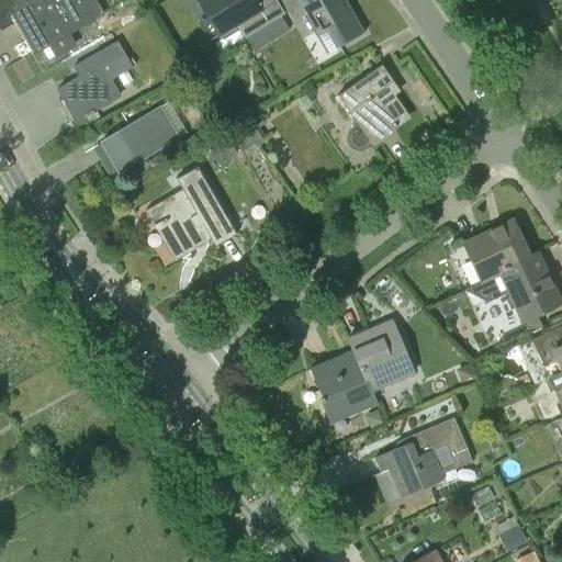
[(0,0),(0,32),(19,22),(25,33),(86,0),(0,0)]
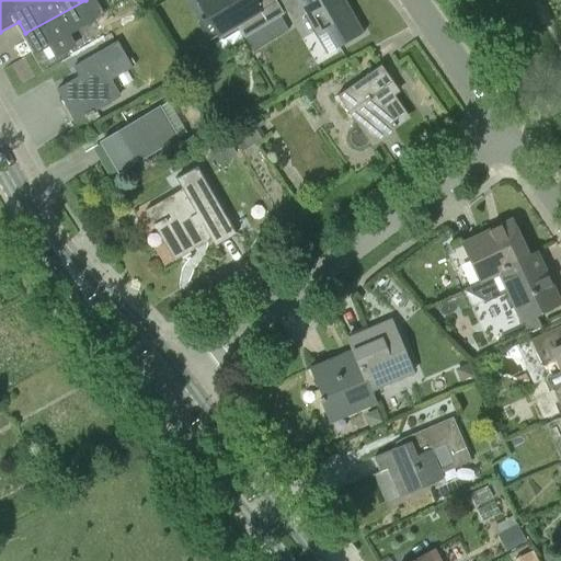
[(86,0),(25,33),(36,53),(49,45),(56,57),(73,46),(67,34),(102,14),(93,0),(86,0)]
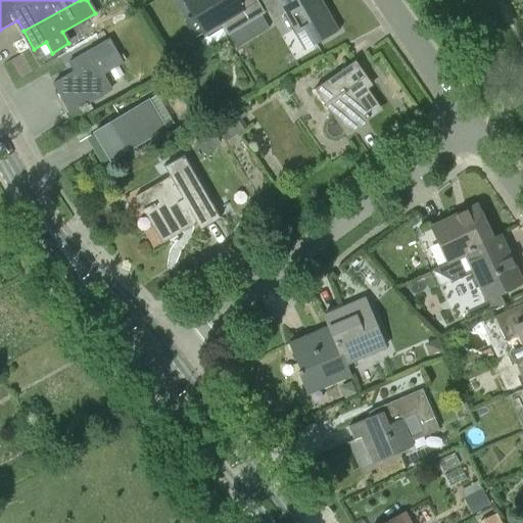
[(228,35),(249,22),(265,13),(256,0),(183,0),(184,0),(203,34),(221,22),(228,35)]
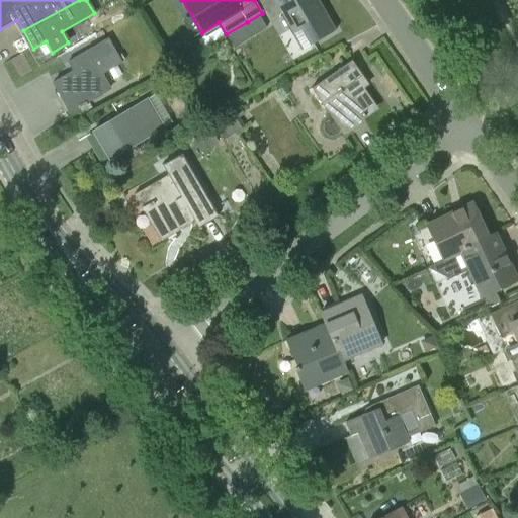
[(301,30),(310,46),(336,30),(319,0),(258,0),(270,19),(280,14),(292,34),(301,30)]
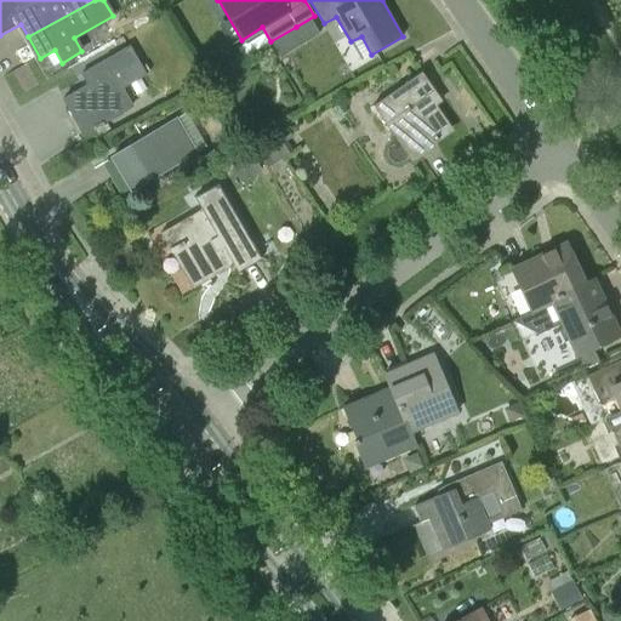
[(300,45),(291,29),(271,41),(280,57),(300,45)]
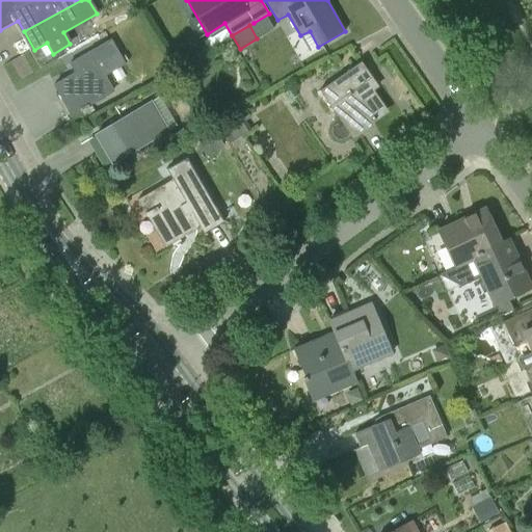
[(89,107),(88,105),(113,91),(104,76),(125,64),(111,42),(70,64),(71,65),(72,65),(76,73),(54,85),(61,98),(57,100),(64,113),(69,110),(72,115),(81,110),(82,112),(89,107)]
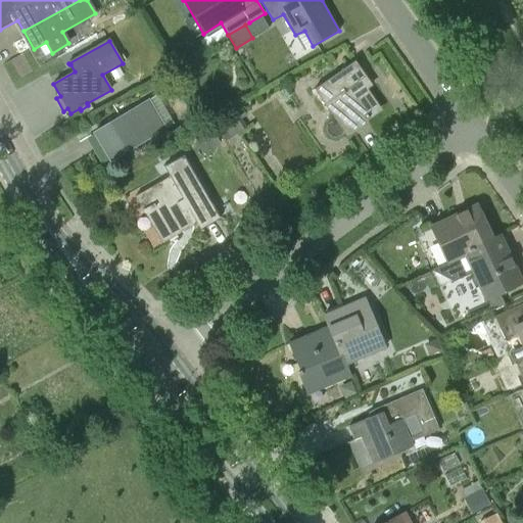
[(331,100),(351,129),(379,109),(360,81),(366,76),(355,60),(314,89),(325,104),(331,100)]
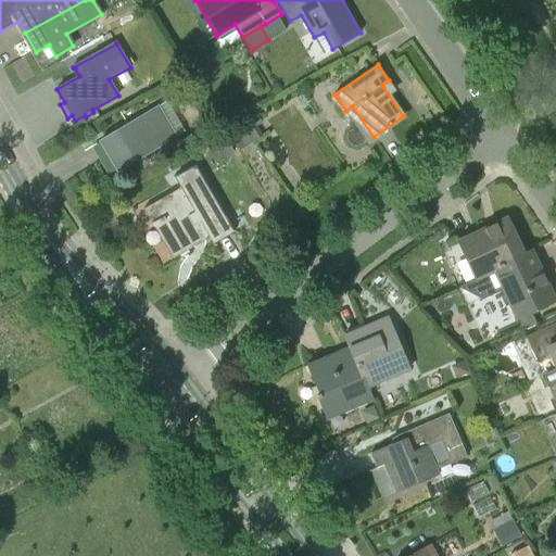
[(124,72),(115,77),(122,87),(130,81),(124,72)]
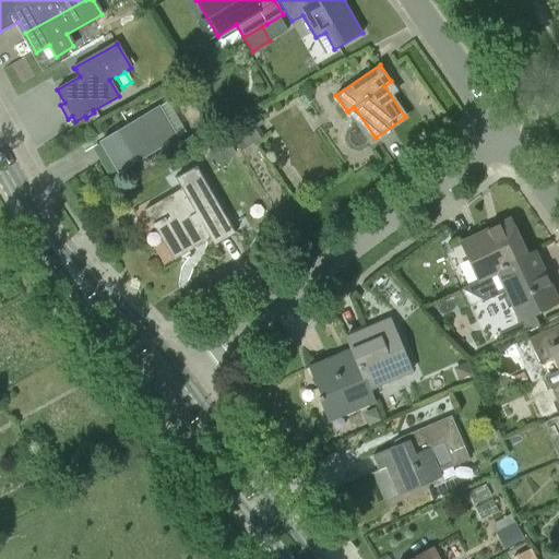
[(119,171),(176,138),(158,107),(100,142),(119,171)]
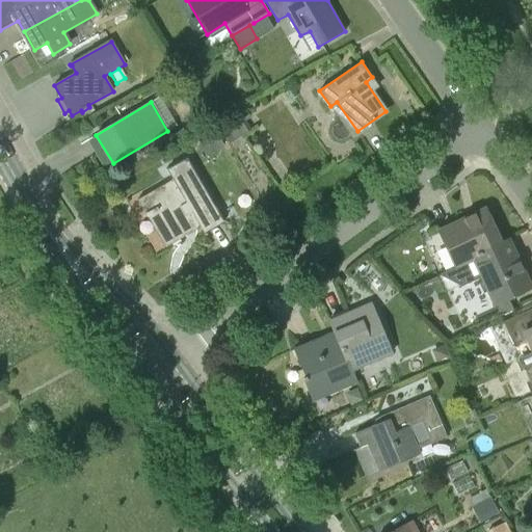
[(242,110),(223,124),(234,139),(250,128),(245,121),(248,118),(242,110)]
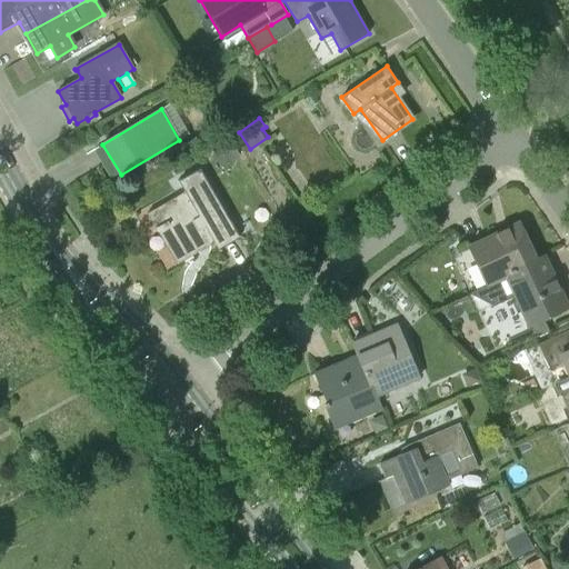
[(211,148),(222,168),(226,166),(237,159),(226,140),(215,146),(211,148)]
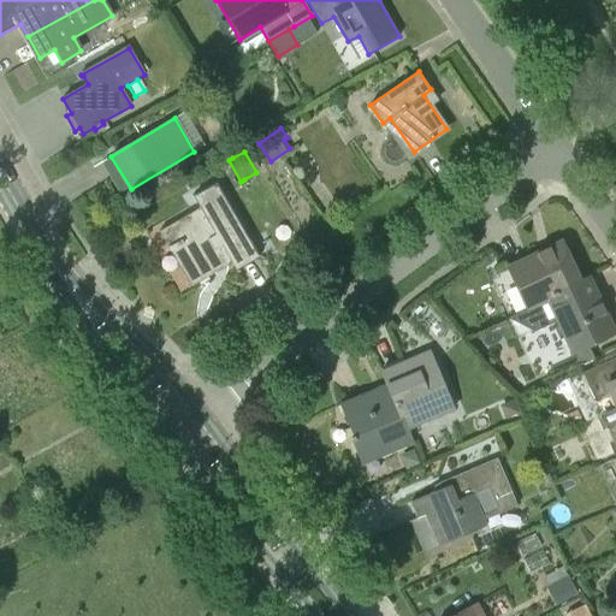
[(200,207),(169,226),(178,242),(169,248),(172,254),(176,252),(194,283),(215,271),(214,267),(229,258),(232,264),(255,250),(217,183),(194,196),(200,207)]
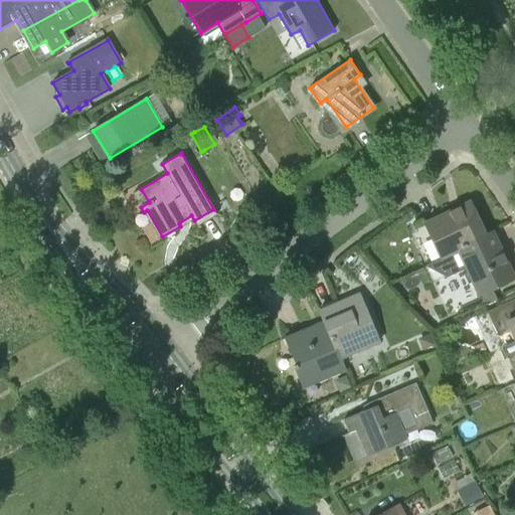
[(486,237),(485,236),(470,202),(425,223),(443,259),(459,250),(486,237)]
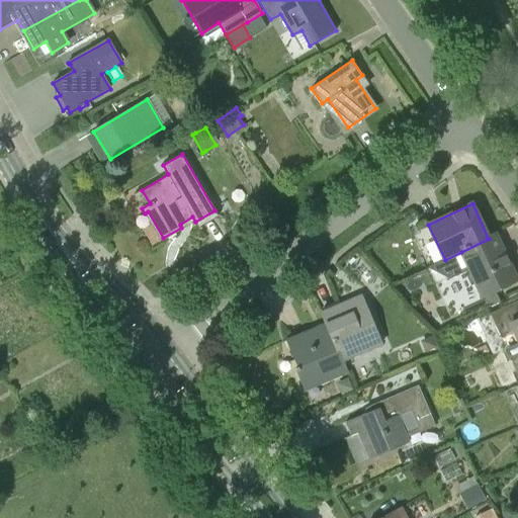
[(501,301),(495,289),(516,279),(495,234),(488,238),(489,239),(461,252),(445,260),(429,267),(449,279),(469,269),(482,295),(487,308),(501,301)]
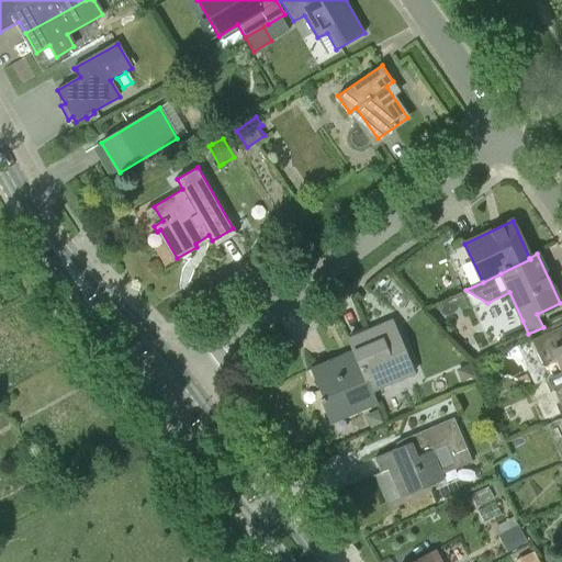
[(371,392),(372,391),(414,373),(392,321),(348,339),(353,351),(371,392)]
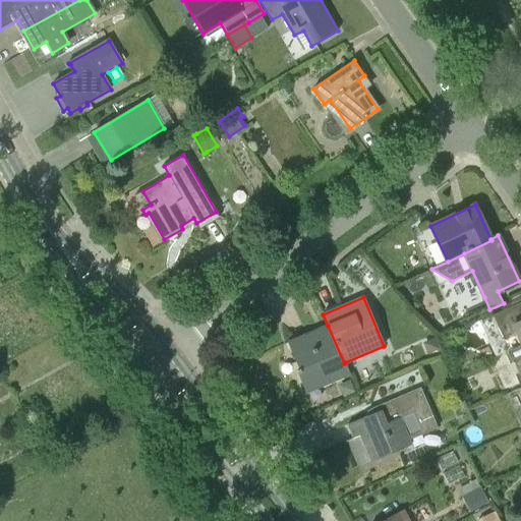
[(520,341),(520,301),(491,315),(504,340),(517,334),(520,341)]
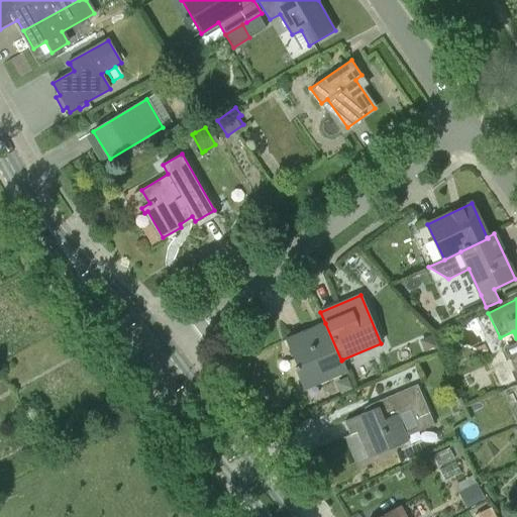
[(346,371),(342,359),(341,360),(325,323),(286,339),(298,366),(295,367),(304,389),(346,371)]
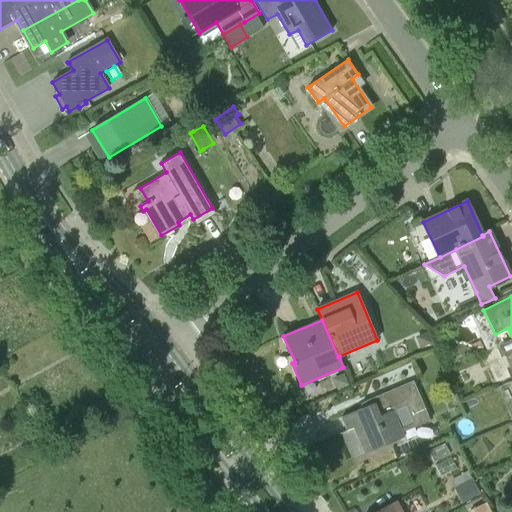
[(431,343),(426,332),(414,337),(419,348),(431,343)]
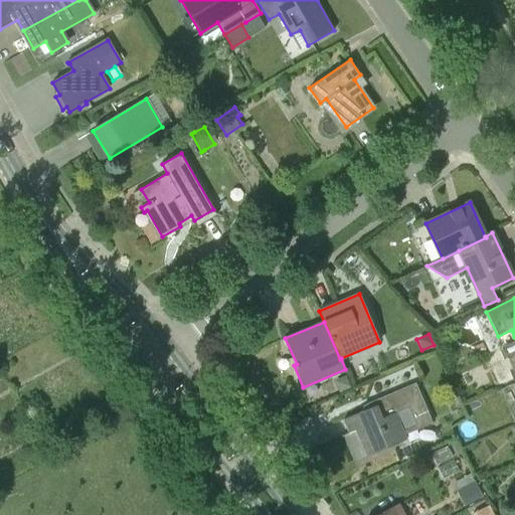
[(352,387),(346,375),(334,380),(339,392),(352,387)]
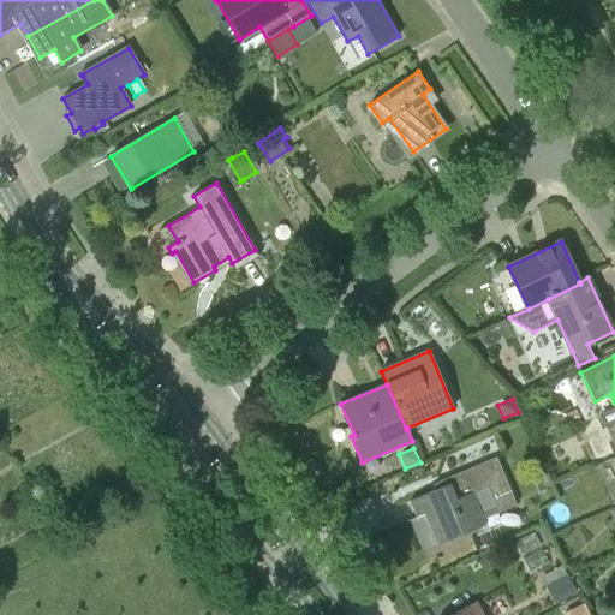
[(439,544),(484,525),(471,495),(488,488),(496,508),(515,501),(496,457),(440,481),(442,487),(411,501),(417,517),(430,512),(435,523),(430,525),(439,544)]
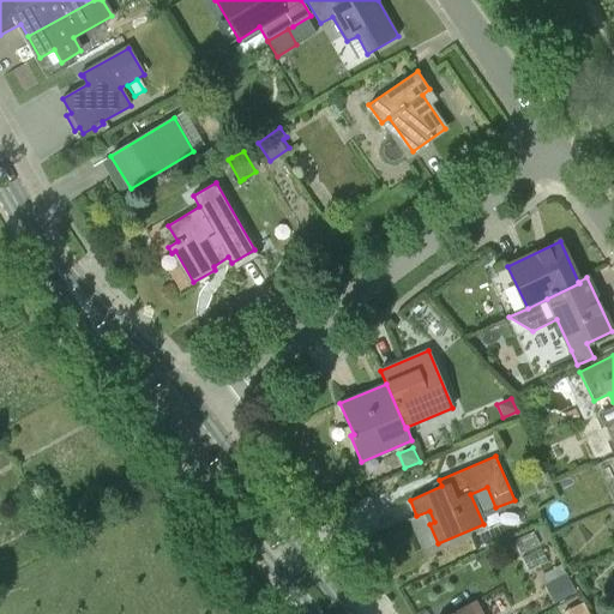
[(566,573),(546,585),(545,585),(554,603),(555,603),(573,594),(576,591),(566,575),(566,573)]
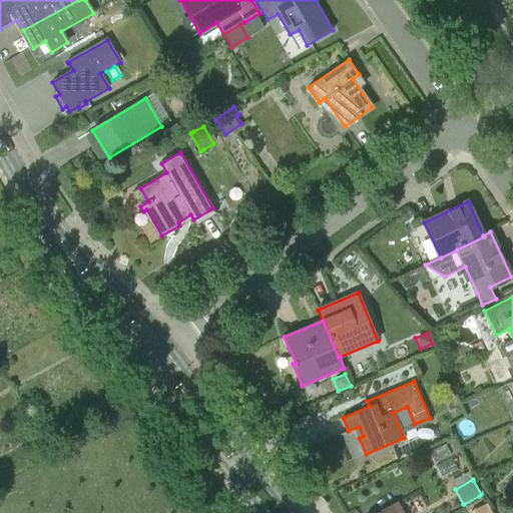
[(401,512),(396,502),(377,512),(401,512)]
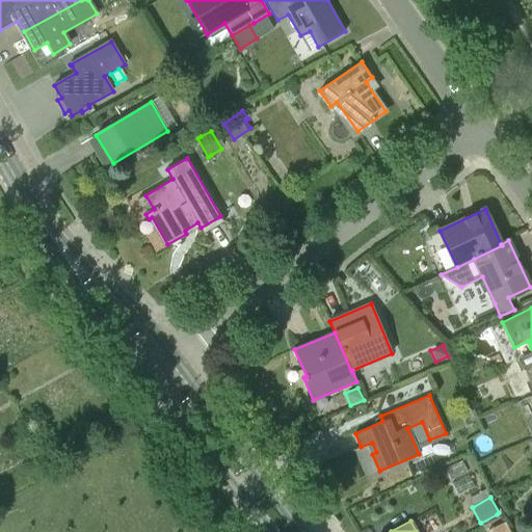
[(509,531),(504,522),(488,530),(489,531),(509,531)]
